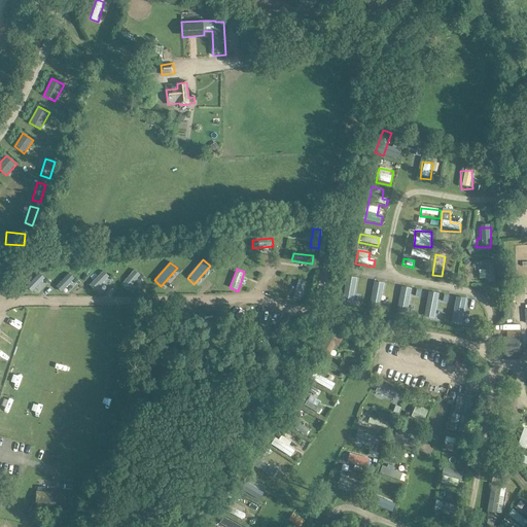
[(134,270),(121,285),(128,290),(141,276),(134,270)]
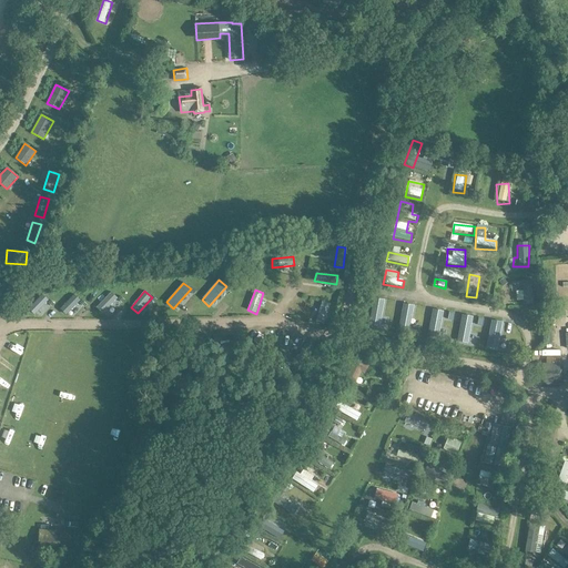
[(111,293),(95,308),(102,314),(118,298),(111,293)]
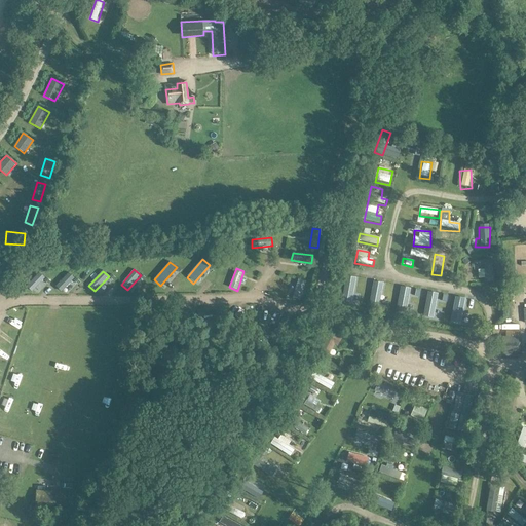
[(39,272),(26,286),(33,292),(45,278),(39,272)]
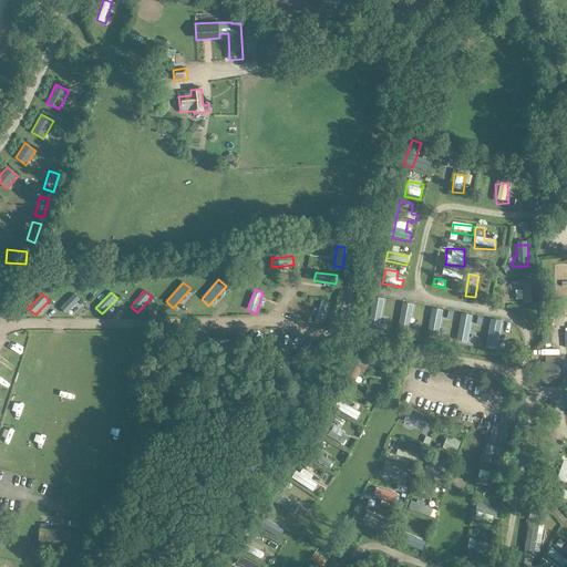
[(74,294),(60,308),(66,315),(80,300),(74,294)]
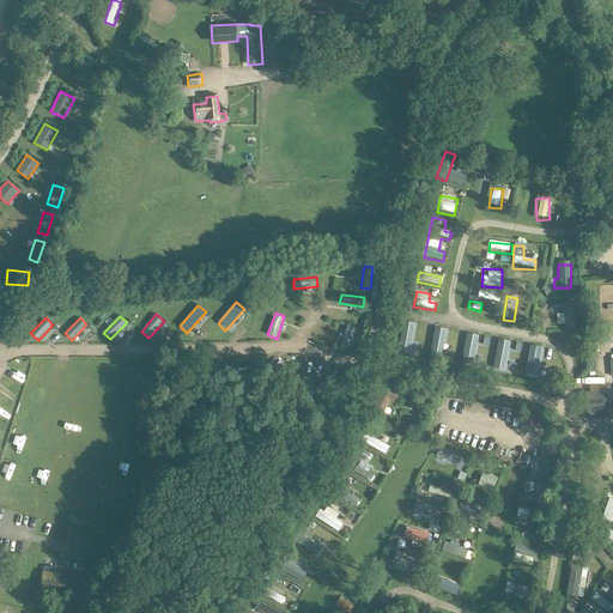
[(416,334),(429,334),(429,319),(416,319),(416,334)]
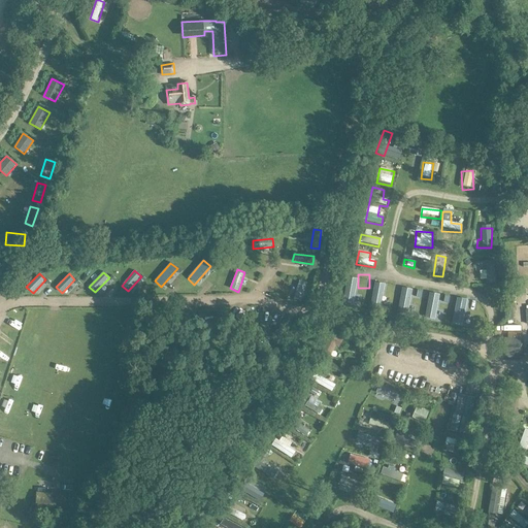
[(358,279),(347,277),(340,305),(353,308),(358,279)]
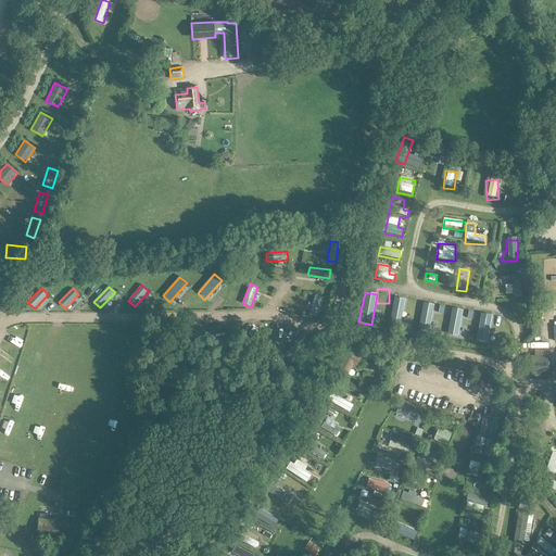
[(324,298),(315,294),(307,317),(317,319),(324,298)]
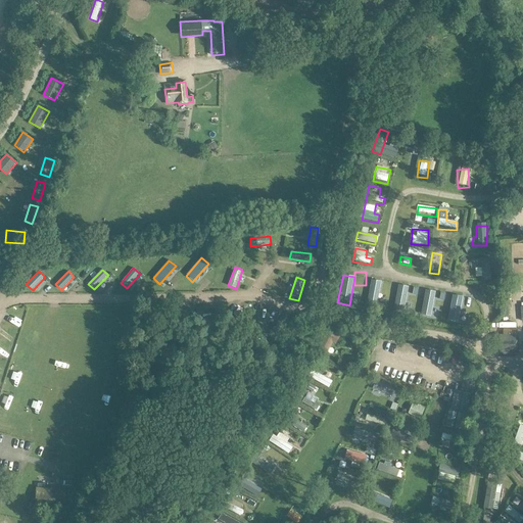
[(382,282),(371,280),(366,307),(377,311),(382,282)]
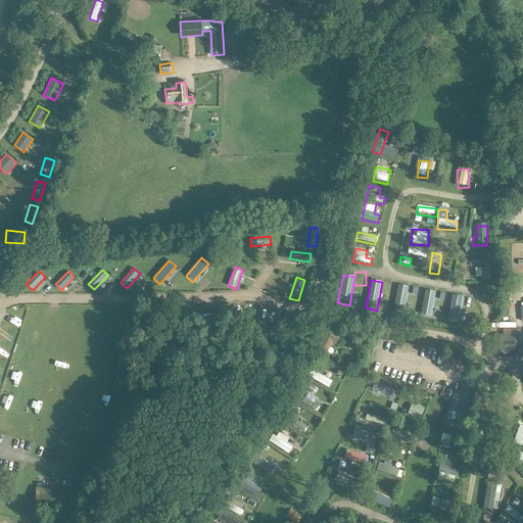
[(408,286),(397,284),(391,312),(402,315),(408,286)]
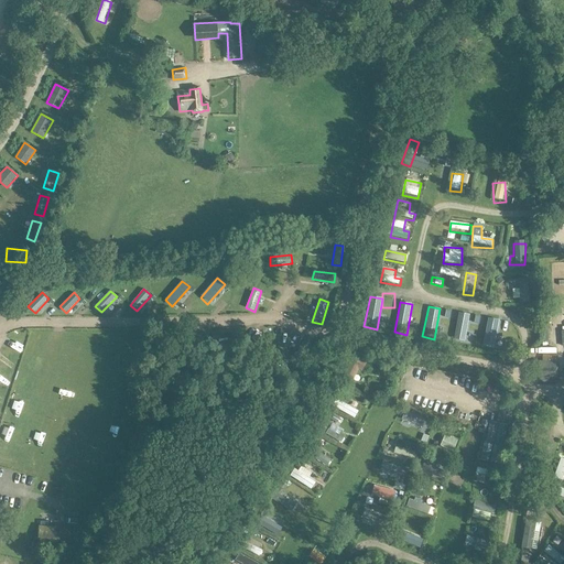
[(470,315),(458,313),(452,344),(464,346),(470,315)]
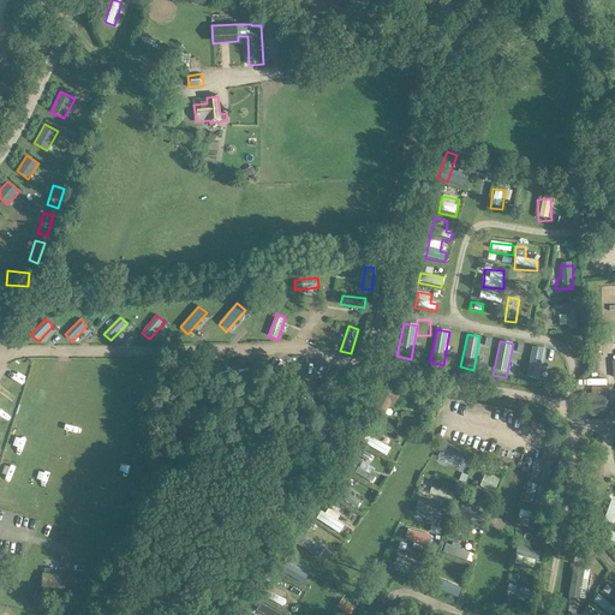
[(544,347),(532,346),(525,378),(538,382),(544,347)]
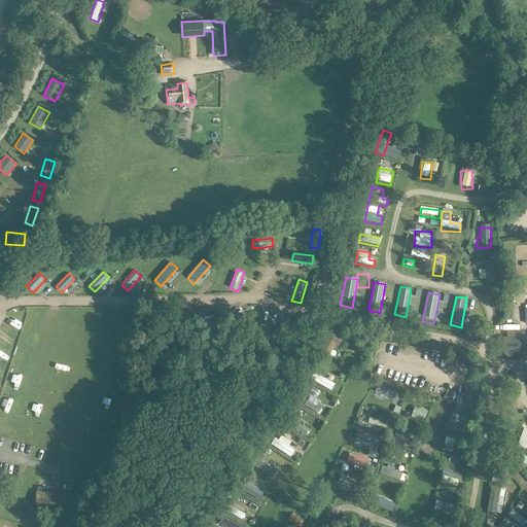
[(321,346),(331,355),(344,342),(335,332),(321,346)]
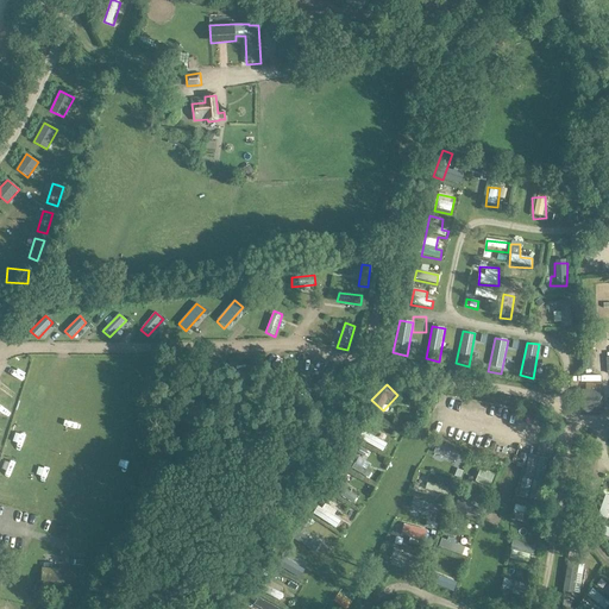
[(602,385),(585,384),(585,390),(577,389),(576,412),(603,414),(604,393),(602,393),(602,385)]
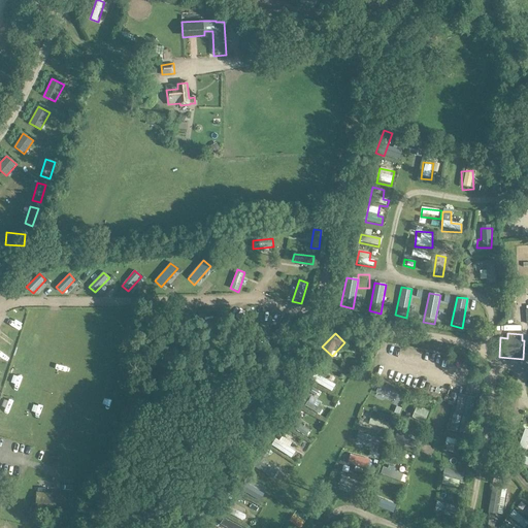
[(337,353),(335,360),(342,362),(344,355),(337,353)]
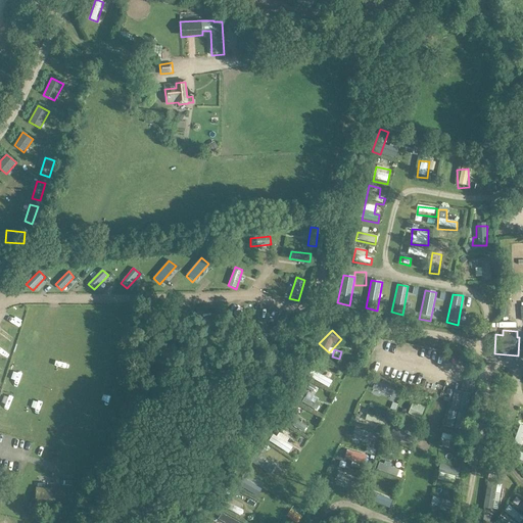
[(310,380),(328,386),(330,380),(312,373),(310,380)]
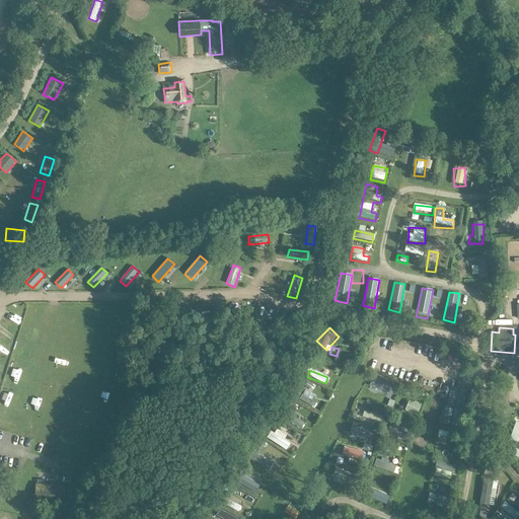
[(372,383),(371,390),(386,393),(387,387),(372,383)]
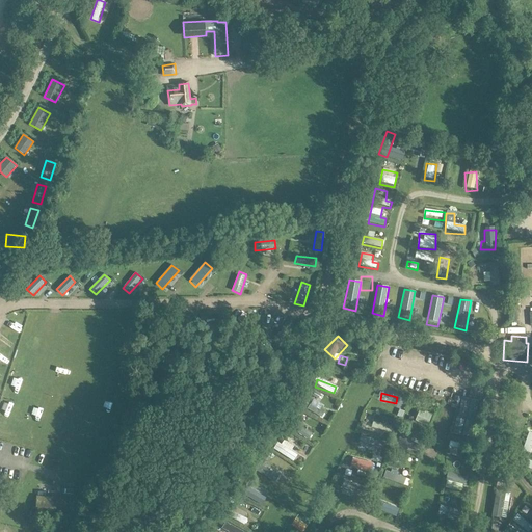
[(310,406),(313,401),(308,398),(304,404),(310,406)]
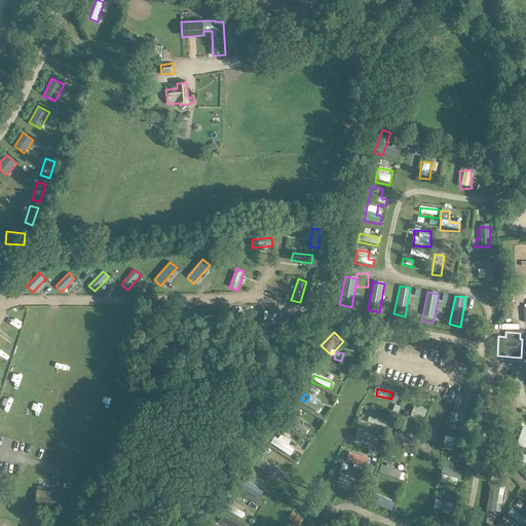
[(459,426),(463,417),(453,413),(449,422),(459,426)]
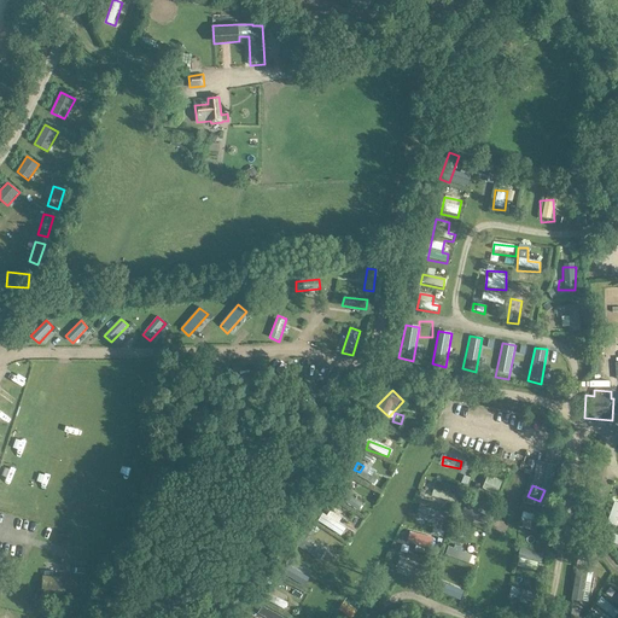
[(438,493),(433,513),(426,512),(424,519),(442,523),(448,495),(438,493)]
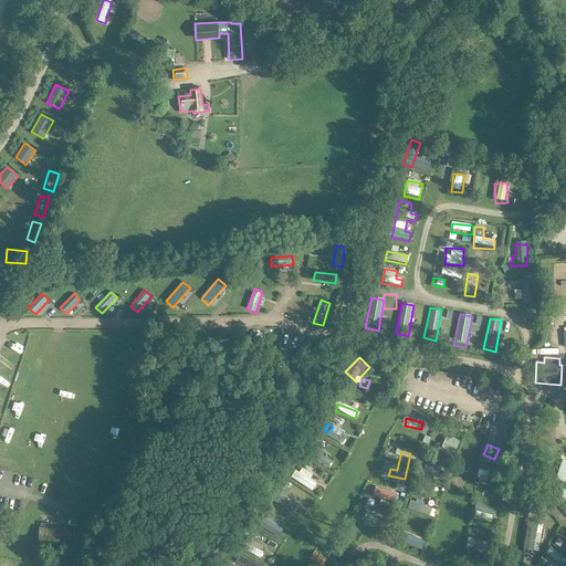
[(480,473),(479,479),(485,481),(488,471),(474,468),(473,472),(480,473)]
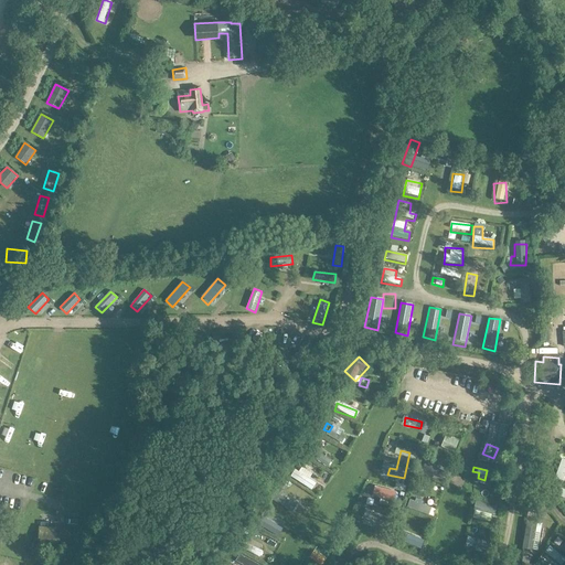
[(301,475),(296,471),(291,479),(313,493),(319,483),(302,472),(301,475)]
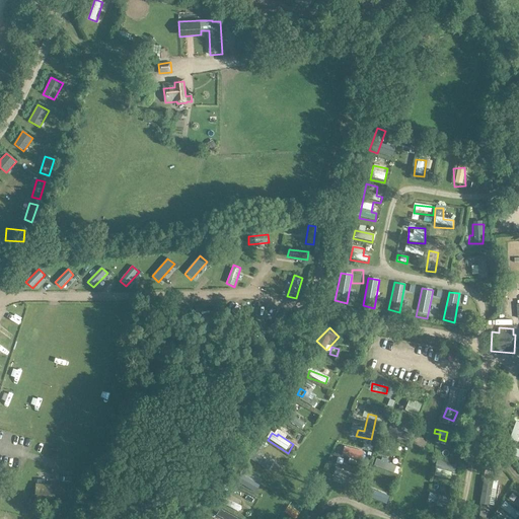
[(342,456),(351,460),(355,451),(346,447),(342,456)]
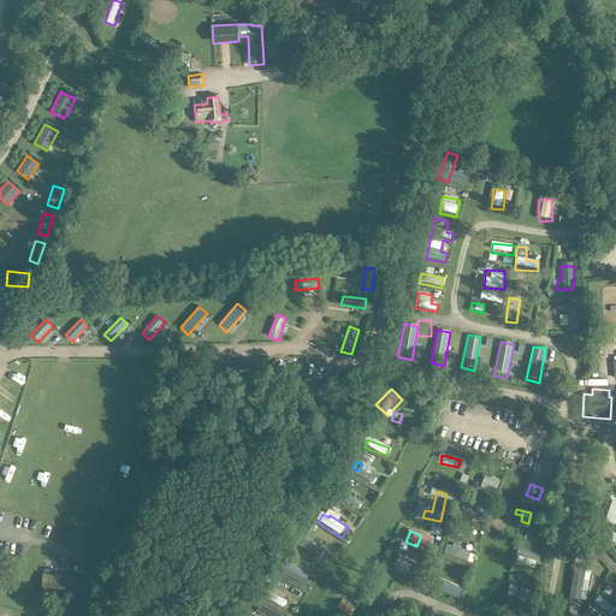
[(323,561),(326,555),(303,540),(300,548),(323,561)]
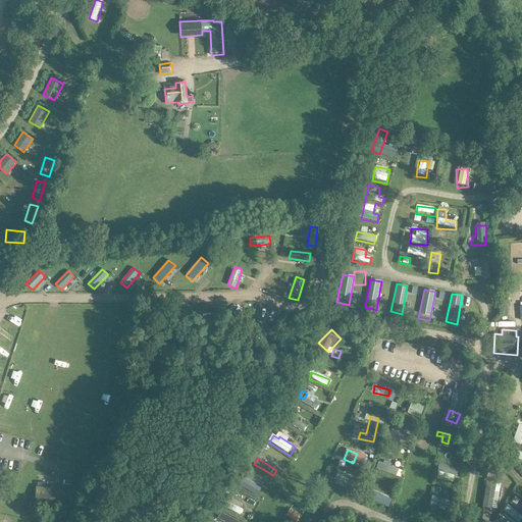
[(380,464),(377,472),(393,478),(396,470),(380,464)]
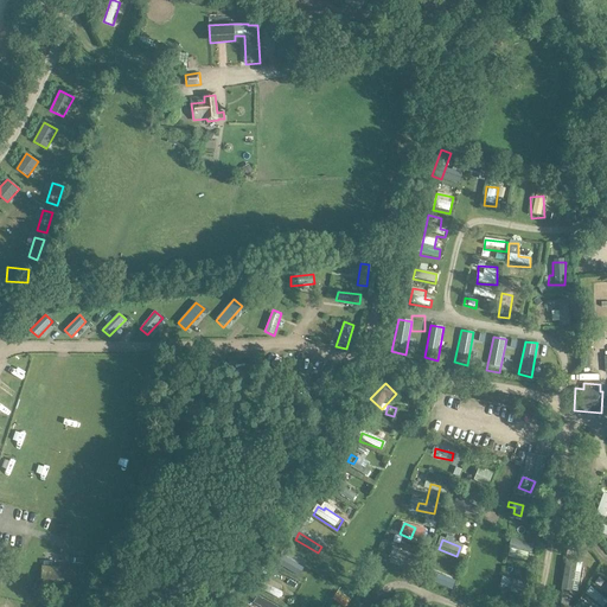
[(511,563),(523,564),(524,550),(512,549),(511,563)]
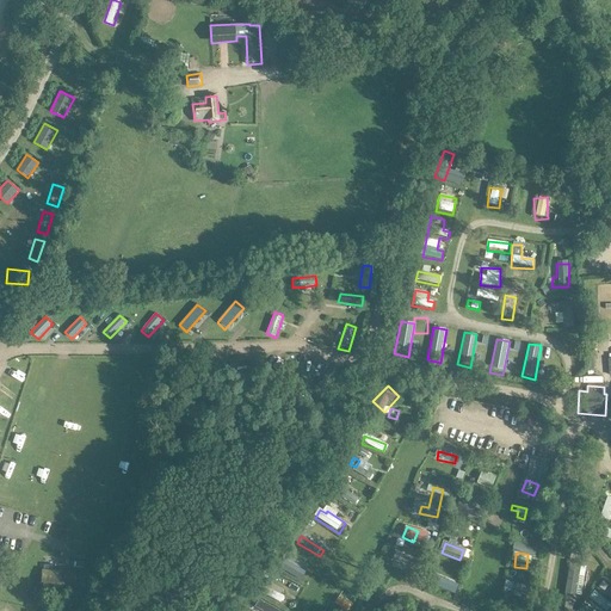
[(395,560),(402,565),(406,557),(397,554),(395,560)]
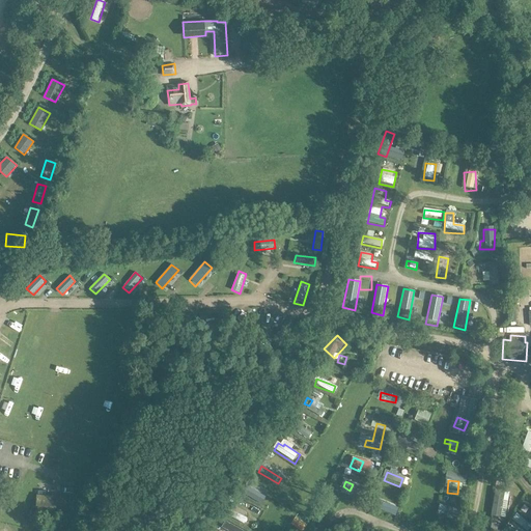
[(262,504),(264,498),(249,492),(247,499),(262,504)]
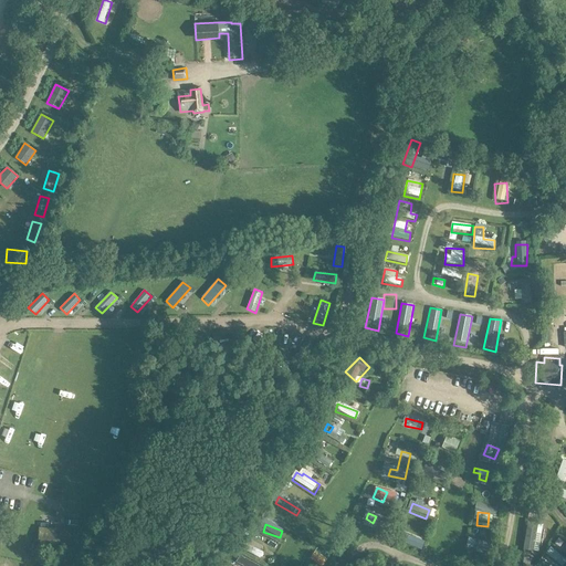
[(79,552),(79,546),(79,528),(39,527),(38,551),(79,552)]
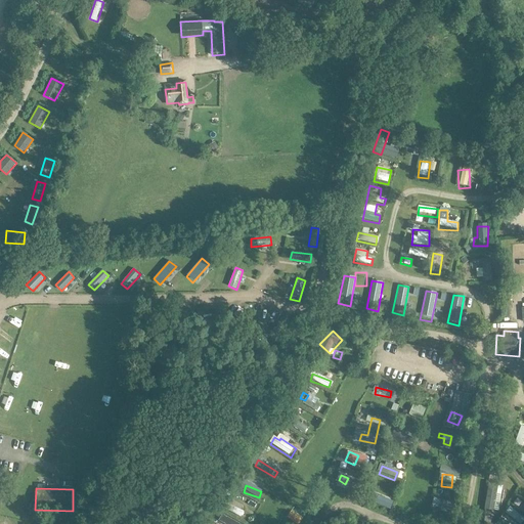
[(504,489),(489,489),(489,516),(503,516),(504,489)]
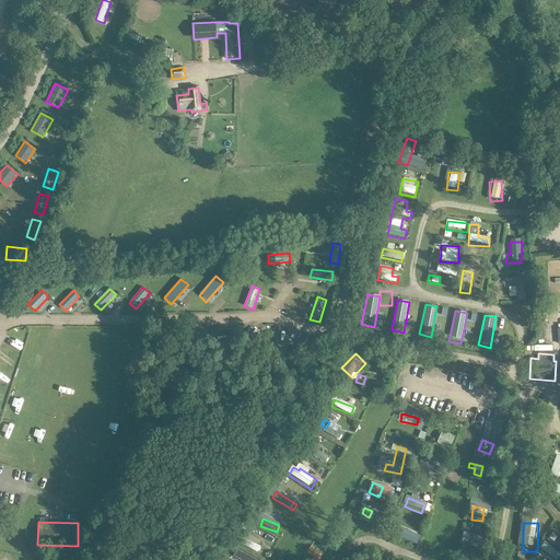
[(245,538),(241,546),(258,556),(263,547),(245,538)]
